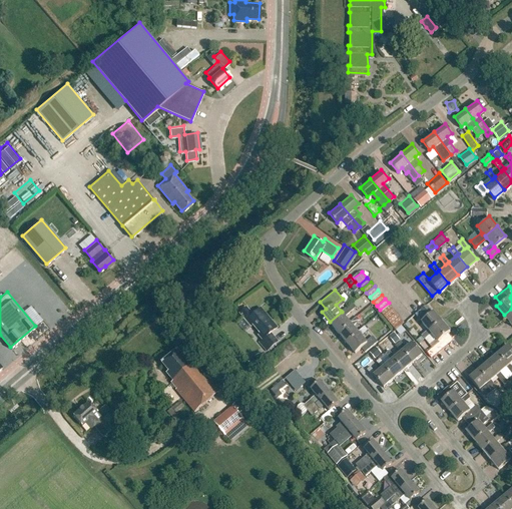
[(330,322),(338,332),(350,321),(349,320),(344,314),(351,308),(354,306),(351,302),(348,305),(341,311),(342,312),(330,322)]
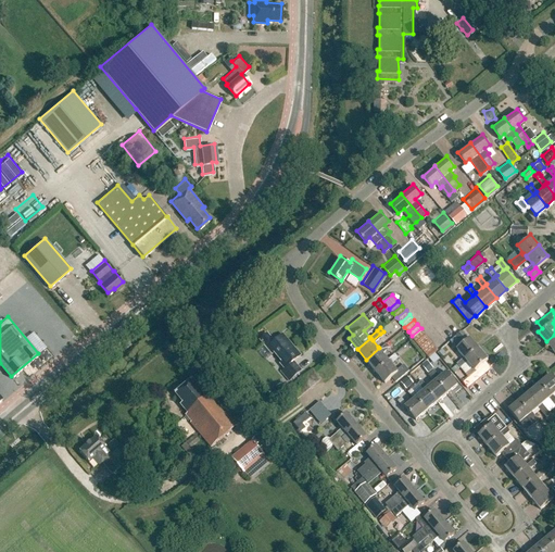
[(421,328),(412,336),(416,341),(426,333),(421,328)]
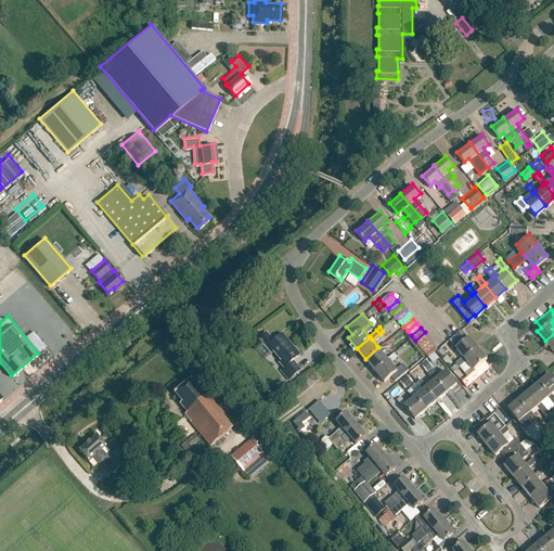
[(460,328),(453,333),(461,341),(467,336),(460,328)]
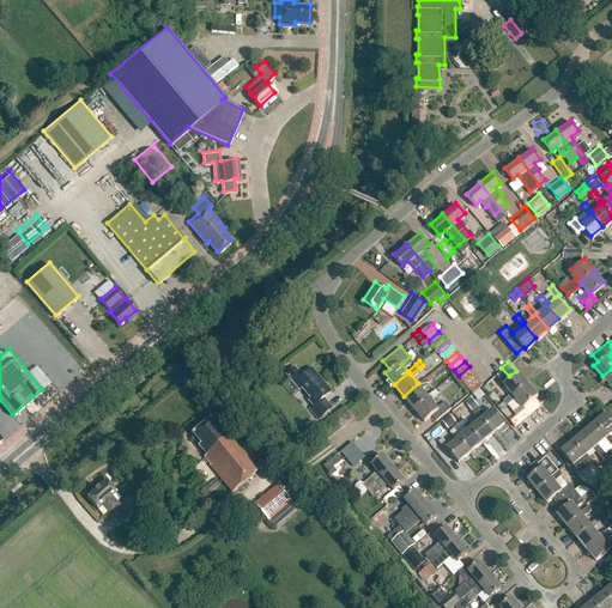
[(309,406),(317,417),(331,405),(322,395),(331,388),(310,365),(302,372),(294,364),(285,371),(298,387),(301,385),(309,395),(308,397),(313,402),(309,406)]
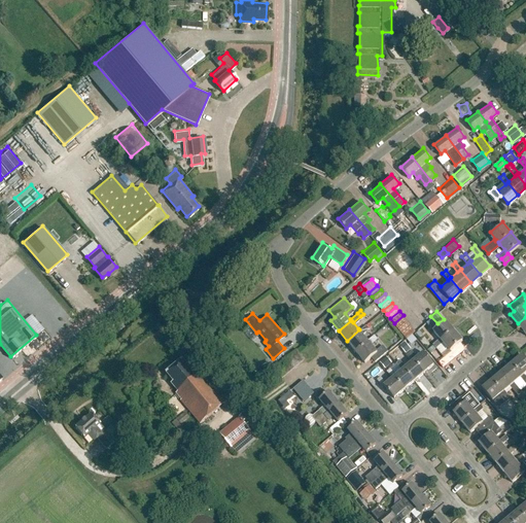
[(404,315),(394,323),(398,327),(407,320),(404,315)]
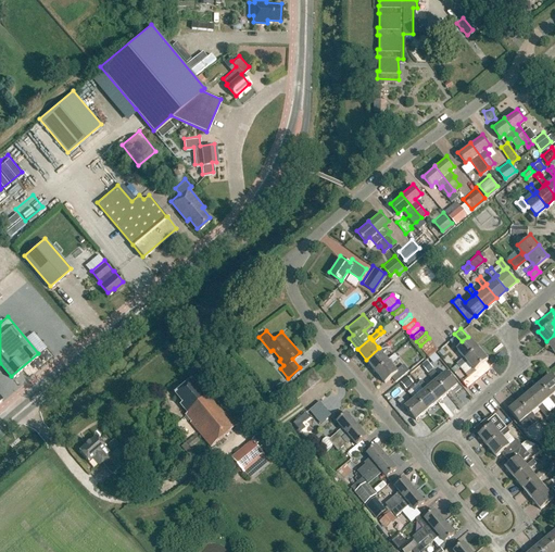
[(458,365),(466,359),(465,358),(478,346),(469,336),(468,337),(462,341),(456,347),(463,354),(455,361),(458,365)]
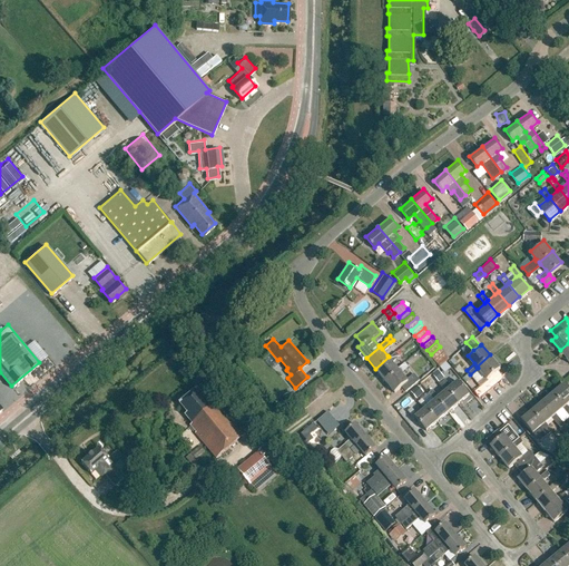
[(440,347),(431,354),(434,359),(444,351),(440,347)]
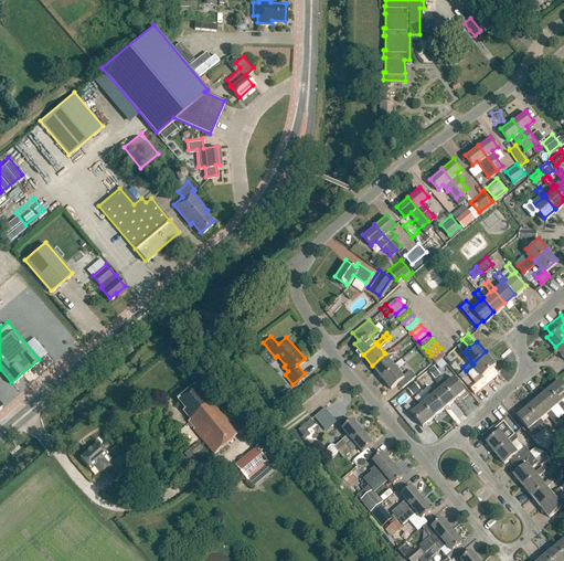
[(372,366),(381,376),(394,364),(393,363),(387,357),(395,350),(392,346),(384,352),(385,353),(372,366)]
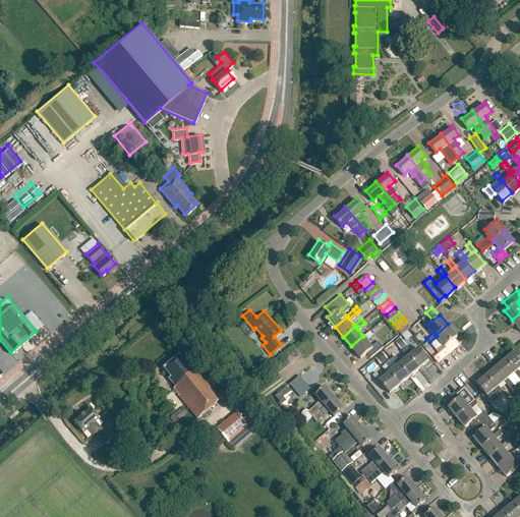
[(406,321),(397,328),(401,332),(406,328),(408,326),(409,325),(406,321)]
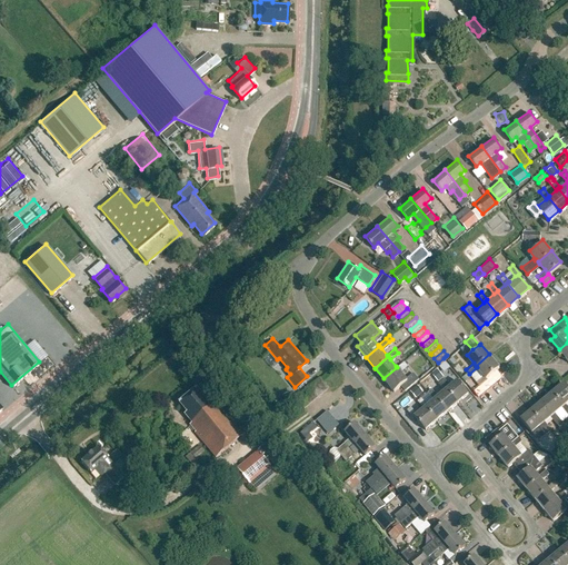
[(475,380),(478,384),(485,379),(486,377),(485,376),(498,365),(489,354),(476,366),(477,367),(482,374),(475,380)]
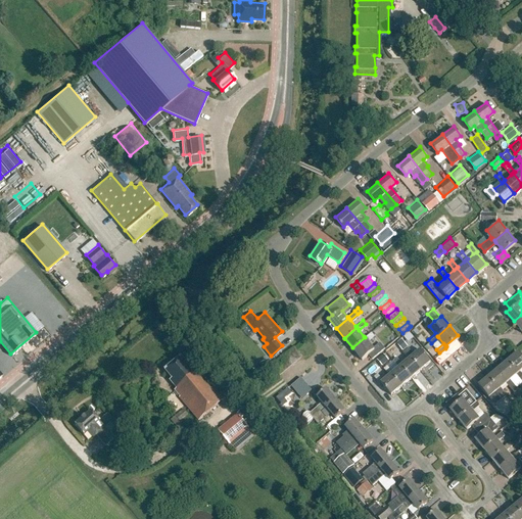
[(352,347),(361,358),(367,352),(371,357),(384,345),(379,340),(372,345),(367,339),(374,333),(371,330),(364,336),(365,337),(352,347)]
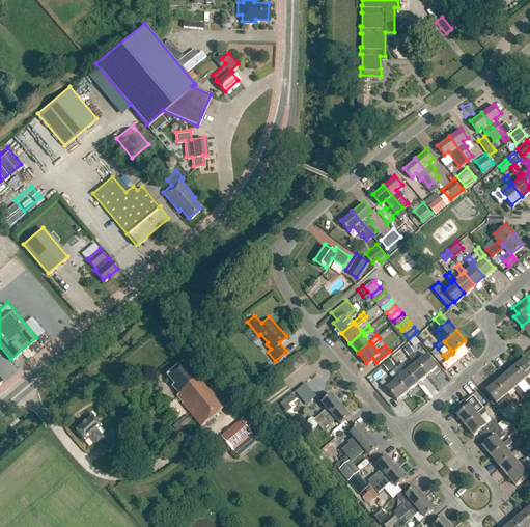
[(407,341),(400,345),(408,354),(413,349),(407,341)]
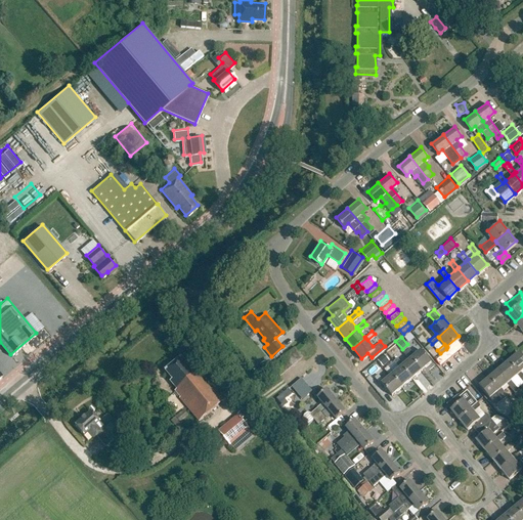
[(294,345),(290,349),(297,357),(301,354),(294,345)]
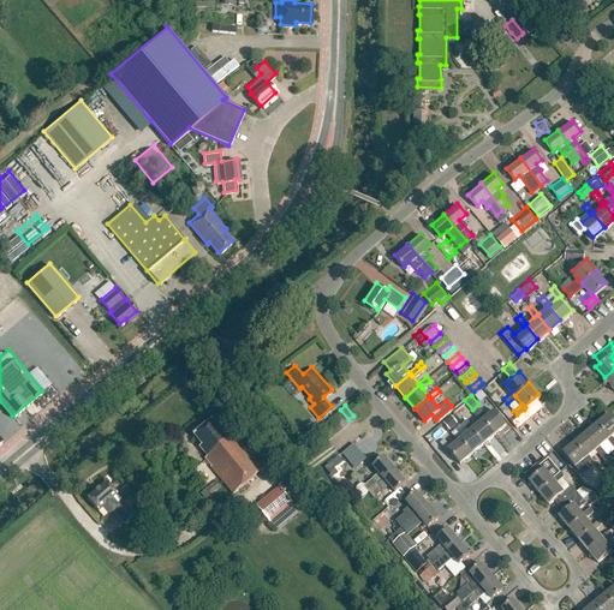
[(481,418),(493,432),(505,423),(493,408),(484,416),(477,407),(472,411),(480,419),(481,418)]
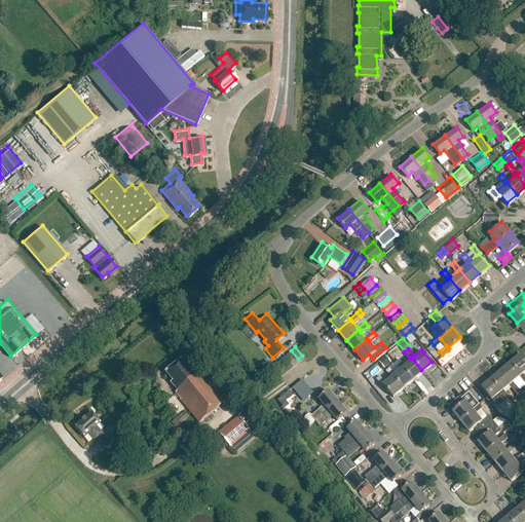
[(448,350),(442,355),(446,360),(453,353),(449,348),(448,350)]
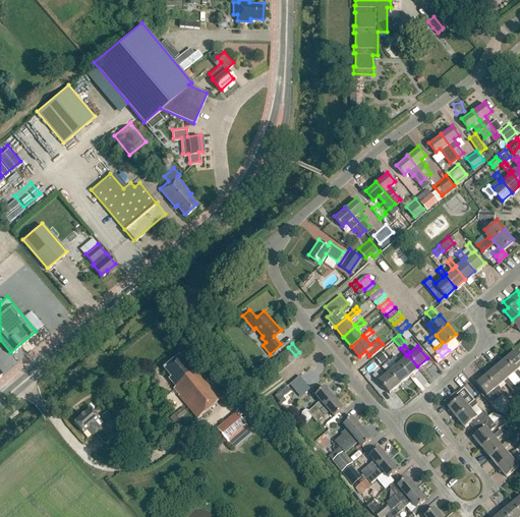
[(288,347),(283,350),(291,359),(295,355),(288,347)]
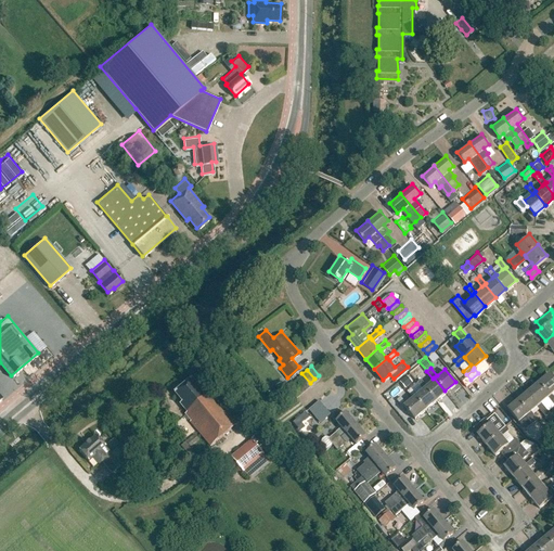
[(414,370),(409,375),(406,373),(399,380),(404,386),(414,377),(416,380),(420,376),(414,370)]
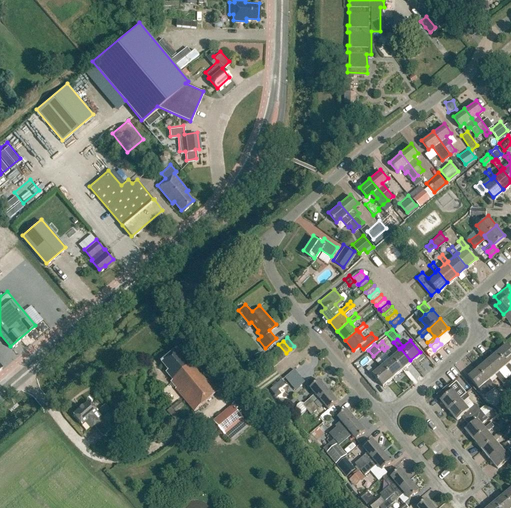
[(510,348),(506,342),(496,350),(506,362),(508,361),(510,358),(510,348)]
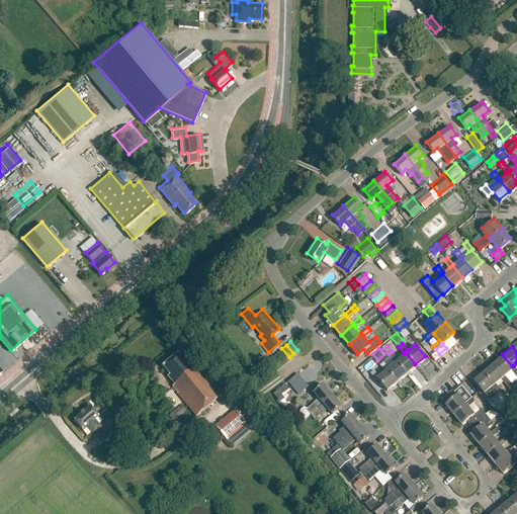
[(281,348),(277,352),(284,361),(289,357),(281,348)]
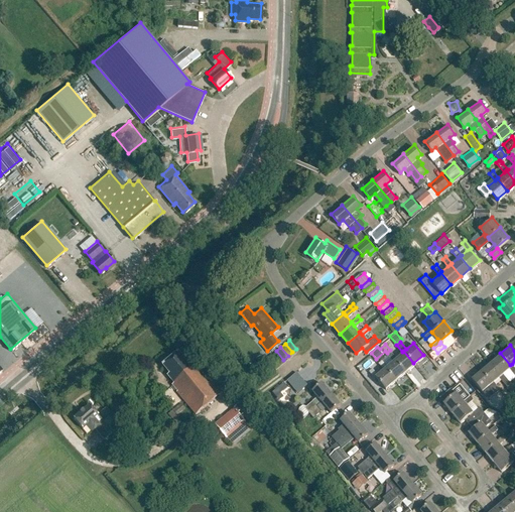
[(175,389),(196,412),(228,385),(206,358),(199,364),(191,356),(186,360),(177,350),(162,363),(169,371),(166,373),(173,380),(171,382),(176,388),(175,389)]
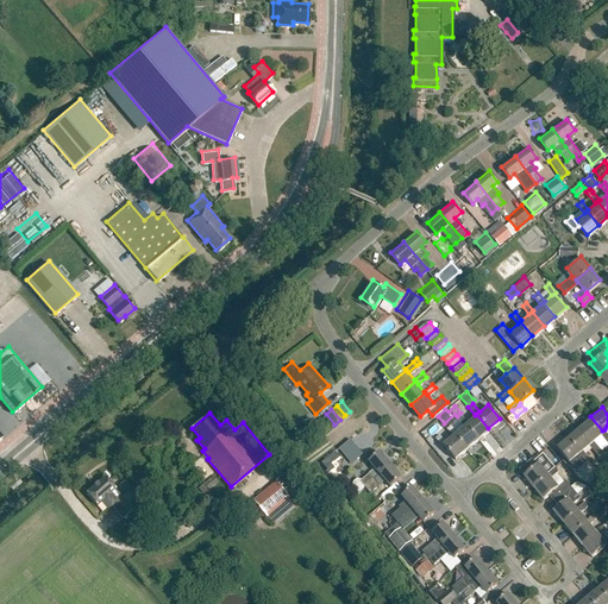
[(465,423),(477,438),(488,428),(476,414),(475,415),(468,421),(461,413),(457,416),(464,425),(465,423)]
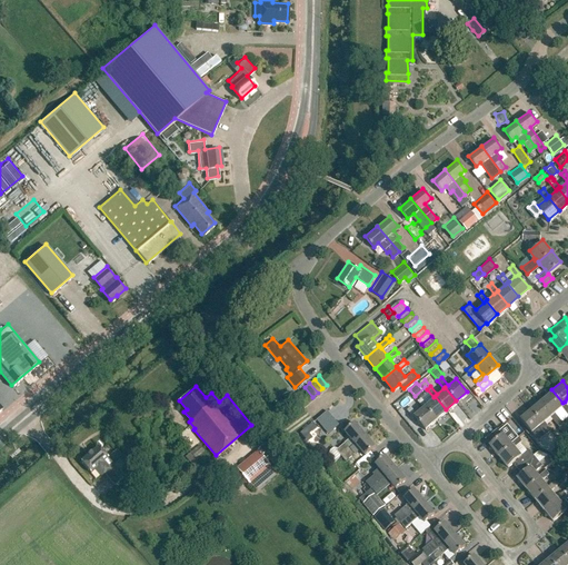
[(305,387),(300,392),(308,400),(312,397),(305,387)]
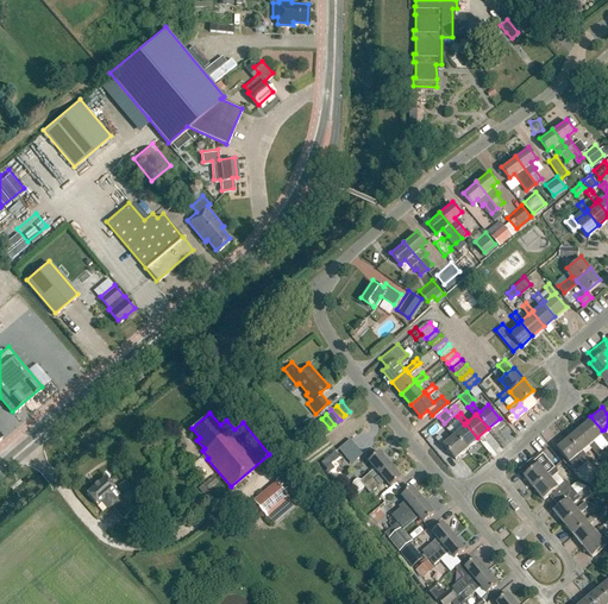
[(590,416),(580,426),(591,440),(593,439),(600,433),(607,441),(607,439),(607,433),(605,429),(602,431),(590,416)]
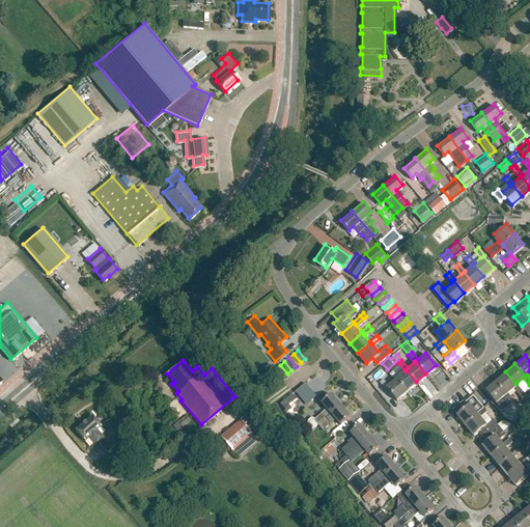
[(267,364),(260,369),(266,377),(272,371),(267,364)]
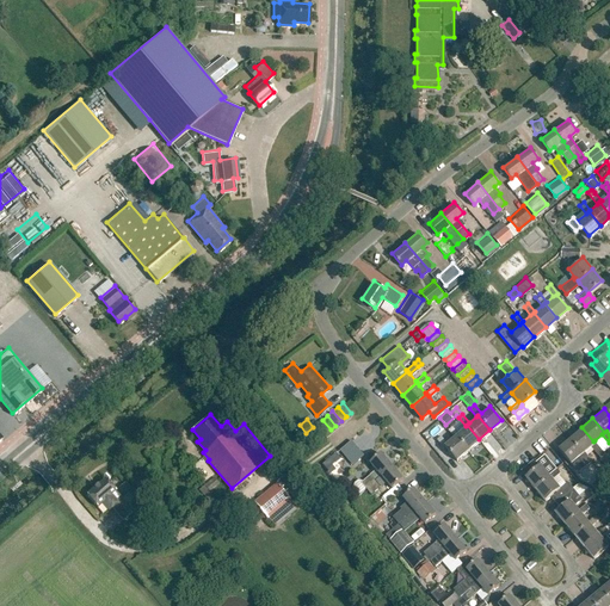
[(322,420),(316,424),(325,434),(331,430),(322,420)]
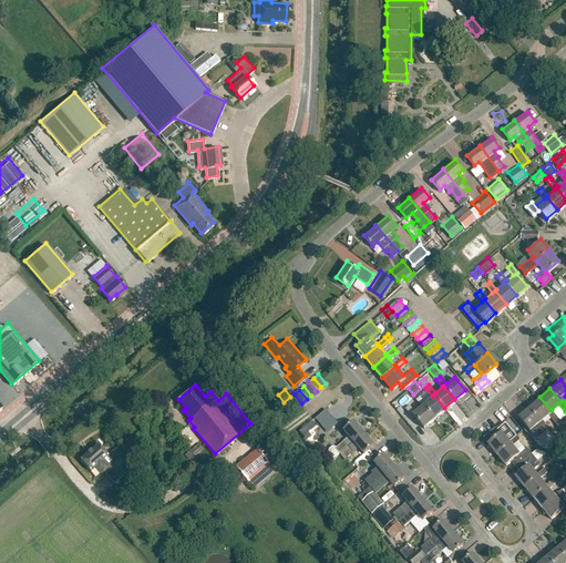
[(422,403),(434,417),(444,408),(433,395),(432,396),(425,401),(419,393),(414,397),(421,405),(422,403)]
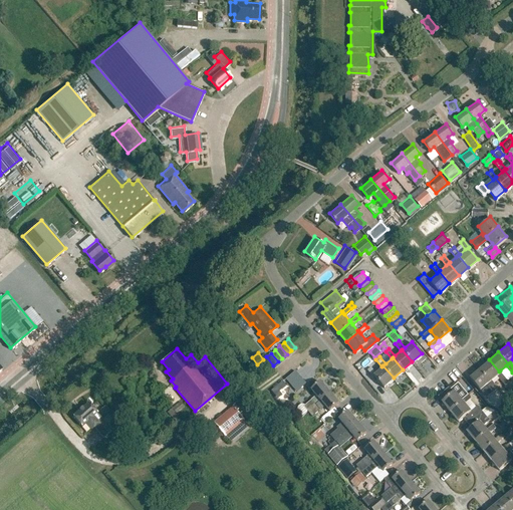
[(499,371),(489,359),(479,367),(489,379),(491,378),(496,373),(504,384),(508,380),(500,370),(499,371)]
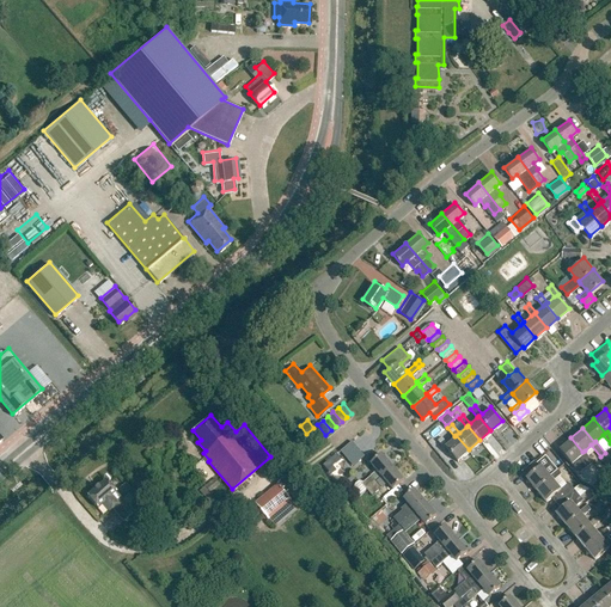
[(445,445),(457,459),(469,449),(456,435),(454,436),(447,442),(441,434),(437,437),(444,446),(445,445)]
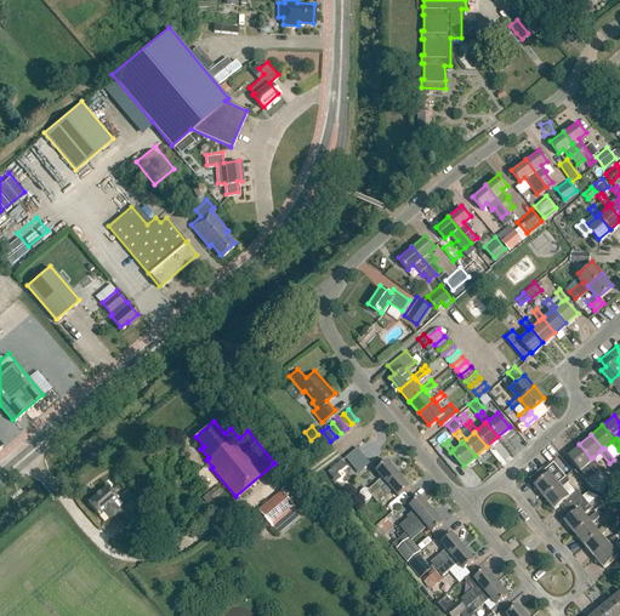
[(591,458),(579,444),(568,454),(580,468),(589,461),(596,469),(599,466),(593,457),(591,458)]
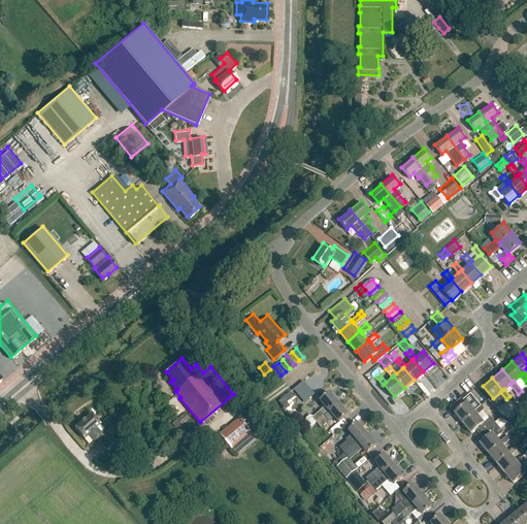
[(303,379),(293,387),(304,399),(314,391),(303,379)]
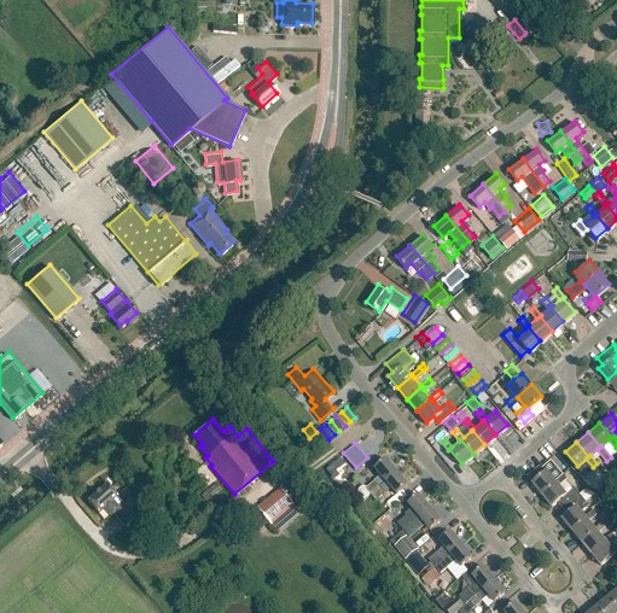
[(364,486),(370,491),(395,470),(384,456),(373,466),(379,473),(364,486)]
